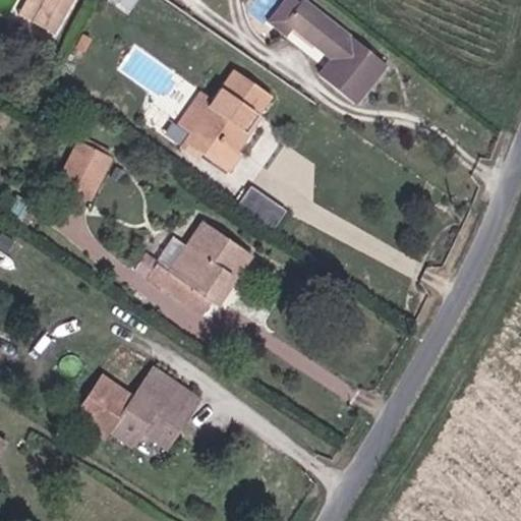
[(25,0),(17,14),(32,22),(43,0),(25,0)]
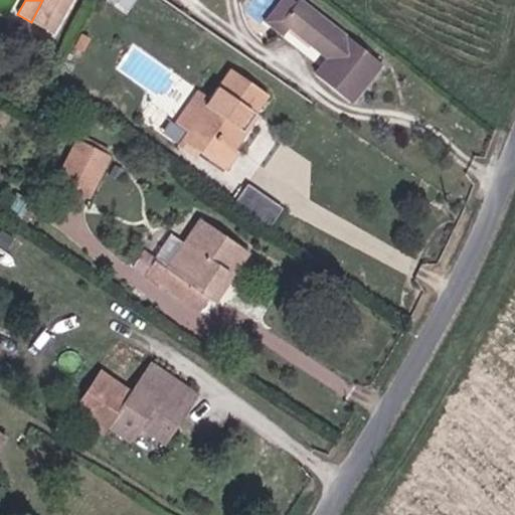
[(42,0),(31,22),(52,34),(70,0),(42,0)]
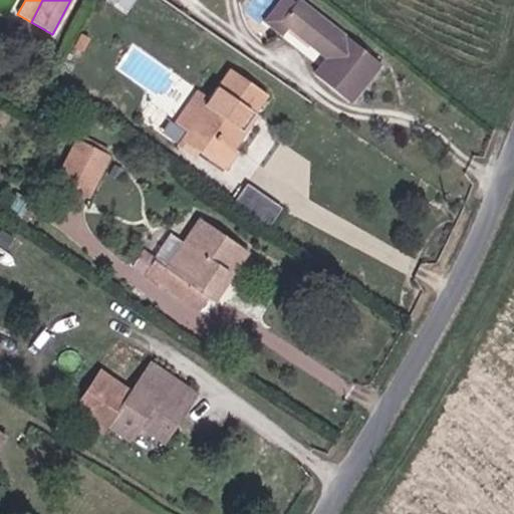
[(296,0),(280,20),(326,58),(313,74),(350,104),(381,65),(299,0),(296,0)]
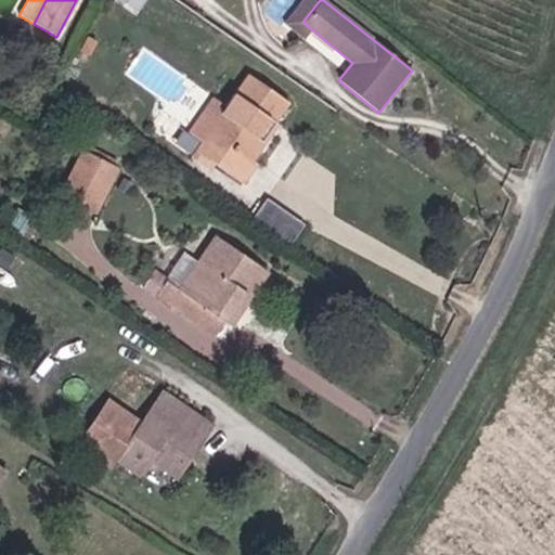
[(193,151),(211,164),(243,184),(257,164),(250,159),(246,157),(271,121),(274,124),(289,102),(248,74),(226,106),(213,98),(189,134),(199,142),(193,151)]
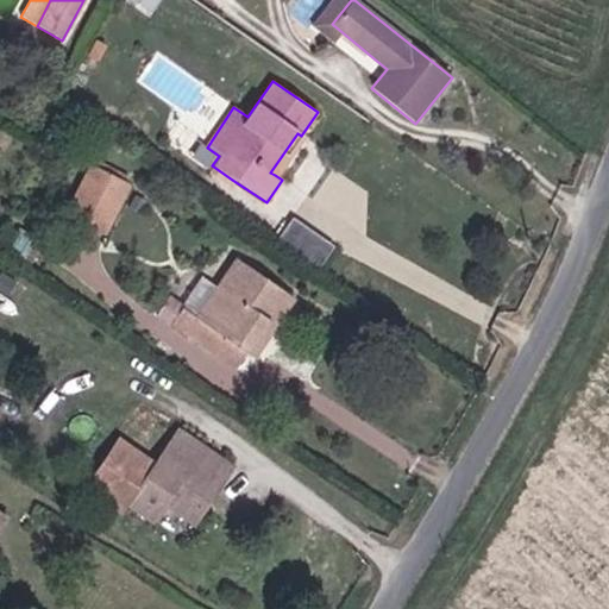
[(275,175),(301,136),(297,133),(270,173),(275,175)]
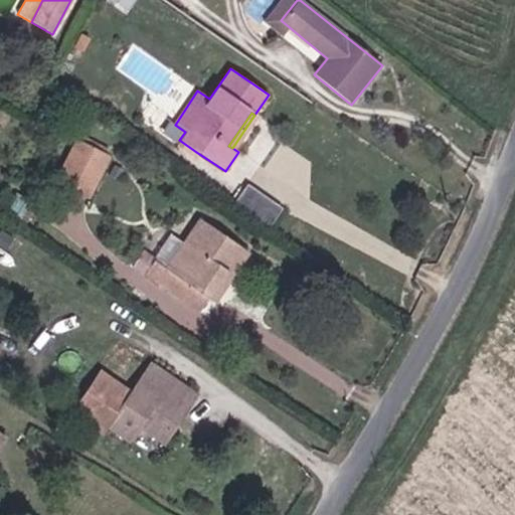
[(193,157),(196,152),(179,140),(185,132),(175,125),(166,138),(193,157)]
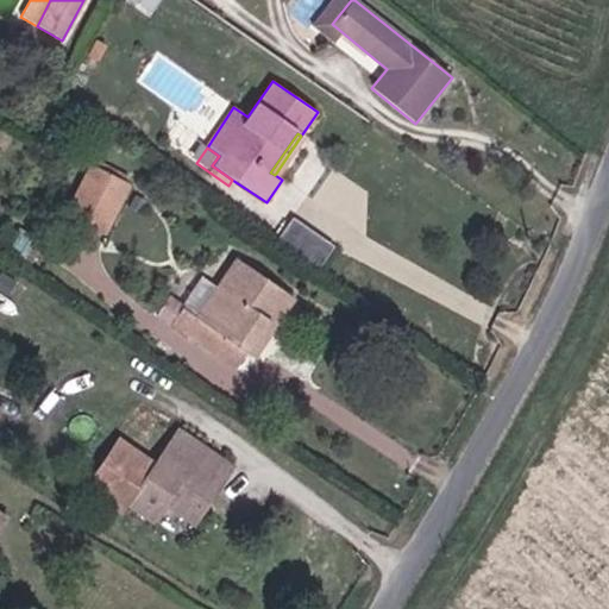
[(90,169),(69,214),(104,232),(126,187),(90,169)]
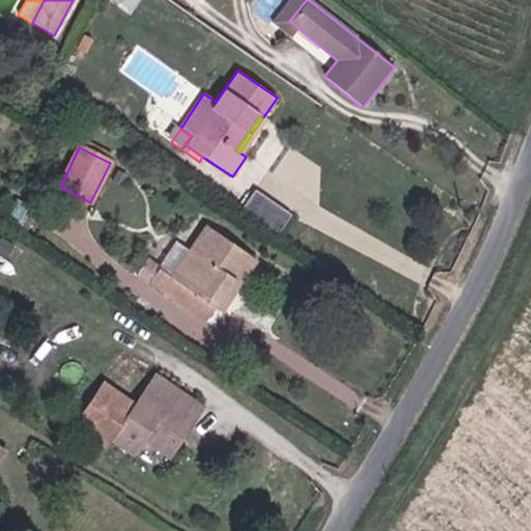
[(253,192),(249,196),(260,204),(249,221),(263,231),(279,210),(253,192)]
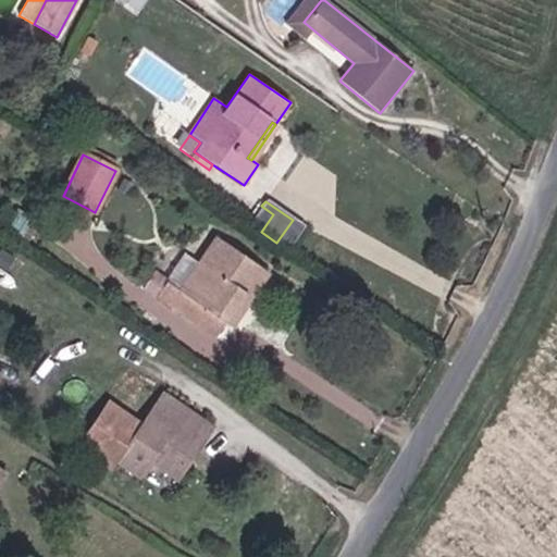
[(261,206),(249,224),(261,232),(273,214),(261,206)]
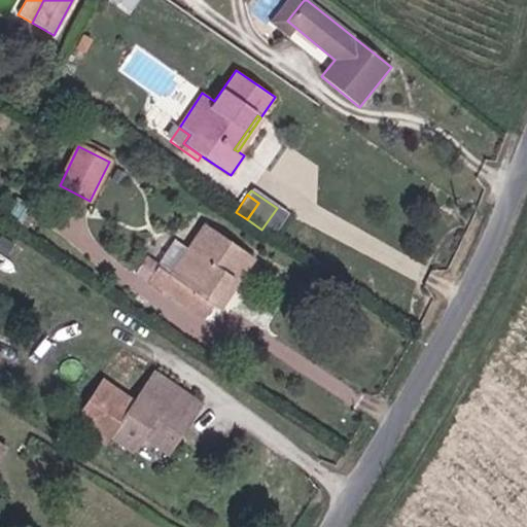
[(7,218),(25,229),(36,211),(19,201),(7,218)]
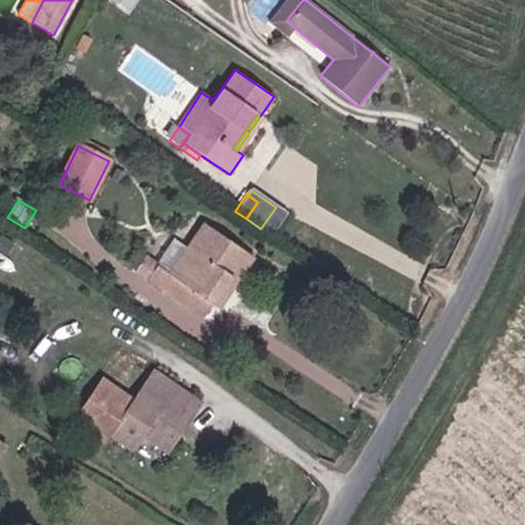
[(147,282),(187,308),(196,293),(212,304),(230,277),(237,281),(253,256),(203,224),(187,248),(173,240),(147,282)]
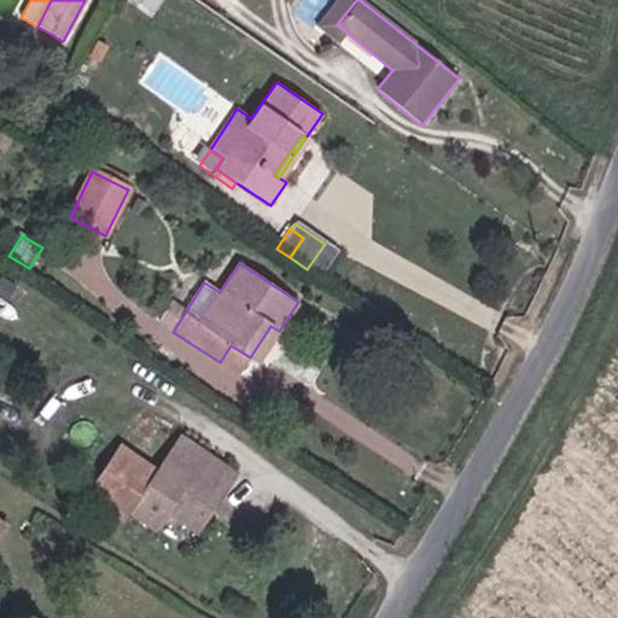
[(257,362),(279,331),(270,326),(250,357),(257,362)]
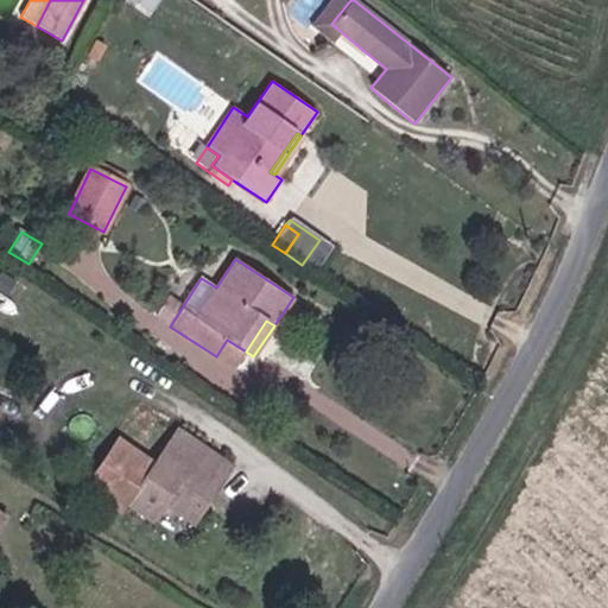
[(227,340),(216,356),(234,368),(246,352),(227,340)]
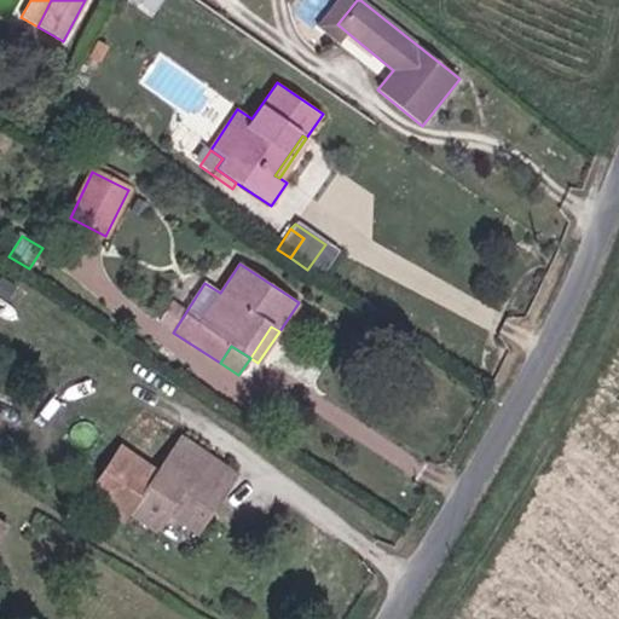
[(232,476),(180,440),(156,475),(120,450),(88,497),(125,521),(131,514),(154,530),(166,513),(172,503),(201,522),(232,476)]
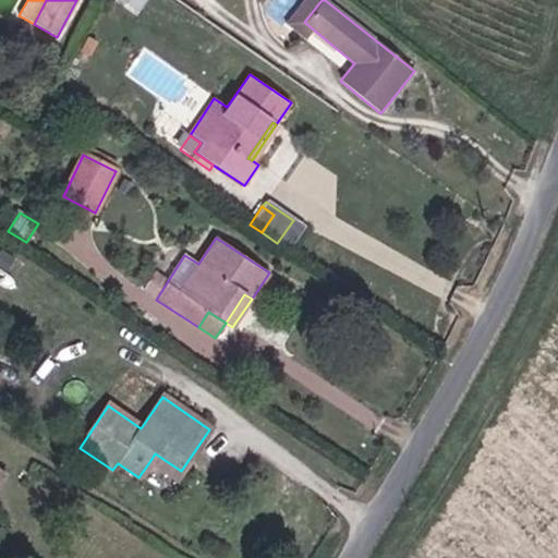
[(155,453),(149,462),(176,480),(181,471),(155,453)]
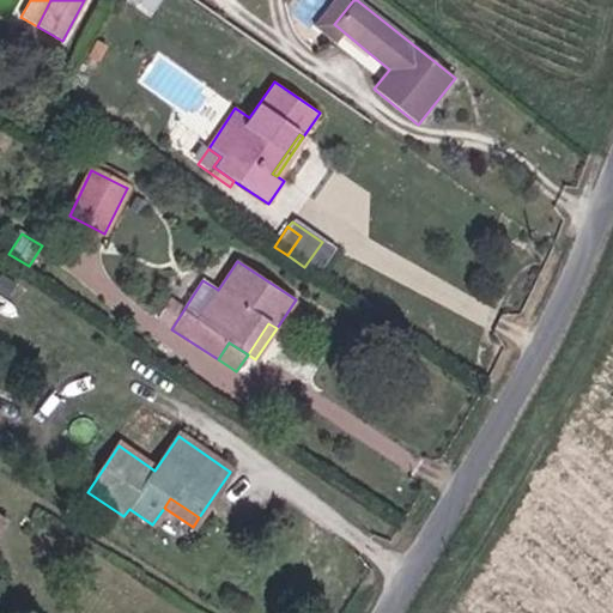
All buildings are outlined.
